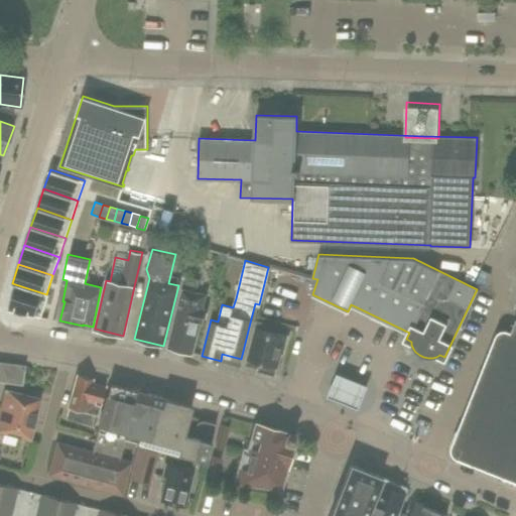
[(183,288),(197,291),(200,279),(185,275),(182,287),(183,288)]
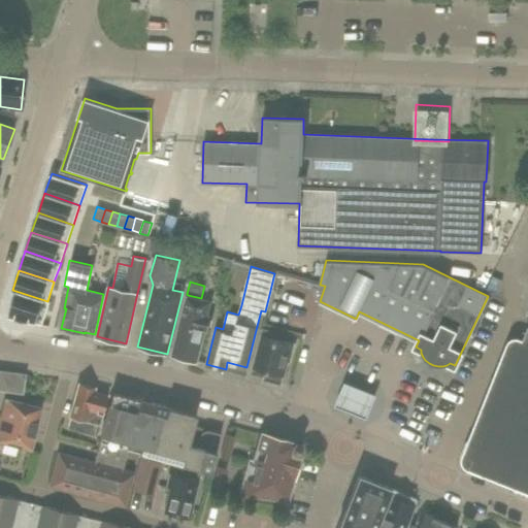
[(15,291),(8,316),(42,324),(50,302),(47,301),(15,291)]
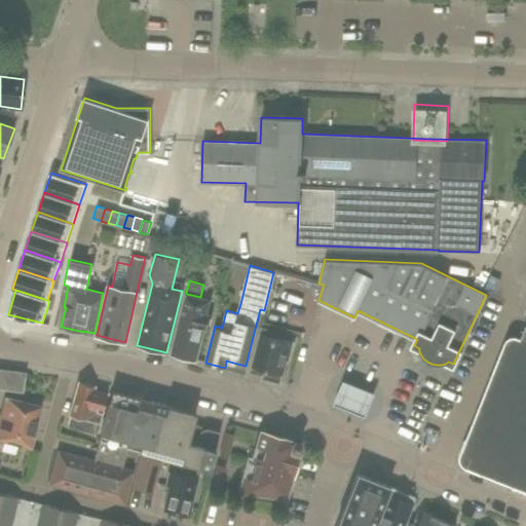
[(200,297),(187,294),(171,353),(196,360),(204,328),(209,329),(212,315),(207,314),(211,300),(200,297)]
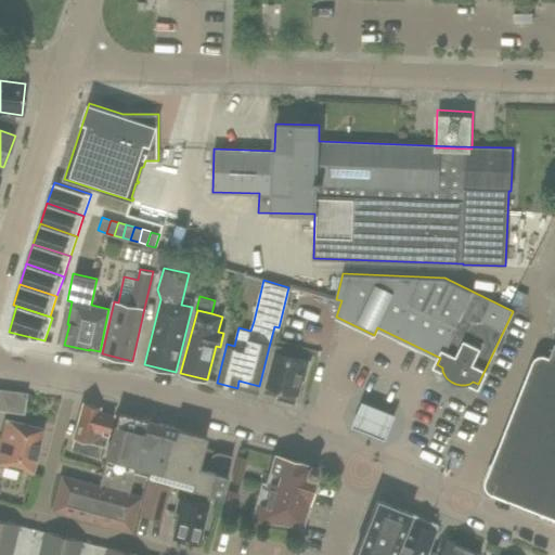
[(554,341),(549,358),(545,357),(542,356),(538,357),(536,360),(488,480),(487,485),(489,488),(492,490),(549,513),(554,515),(554,341)]
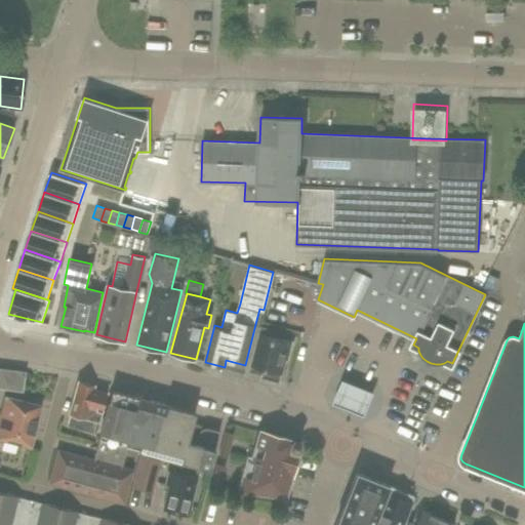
[(261,376),(280,381),(286,358),(288,359),(292,340),(274,335),(275,330),(261,326),(251,365),(264,368),(261,376)]
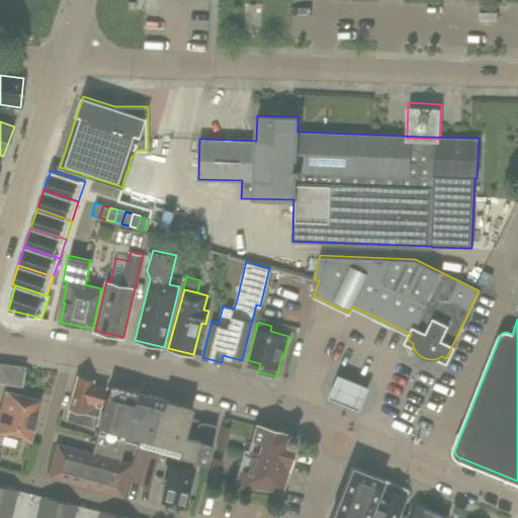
[(25,365),(0,362),(0,382),(22,385),(25,365)]
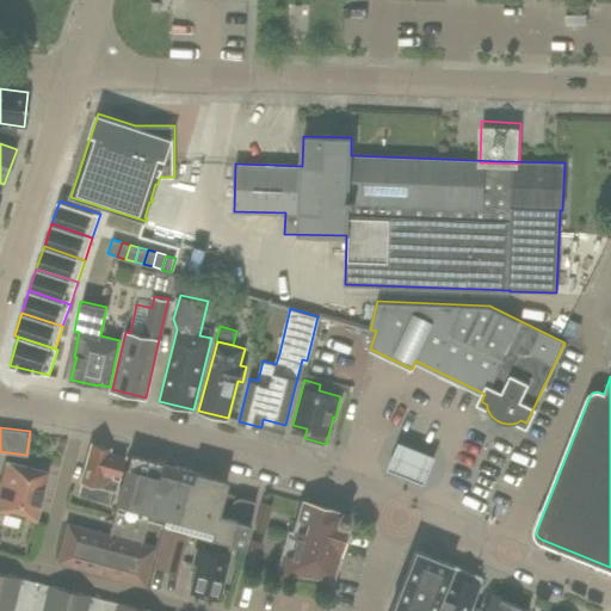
[(437,455),(400,439),(388,467),(425,482),(437,455)]
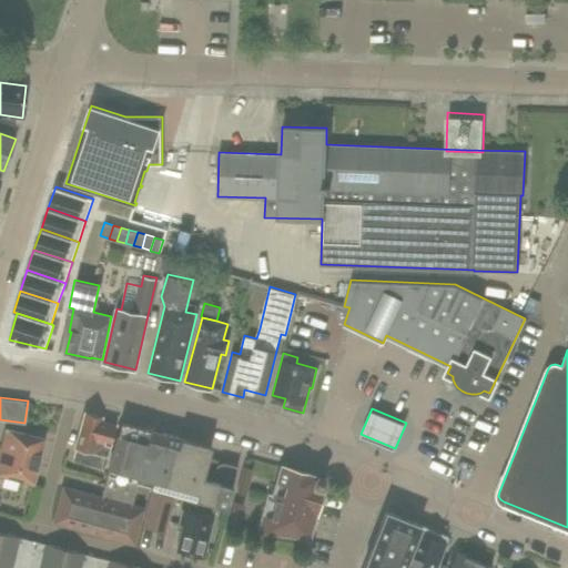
[(72,460),(103,468),(115,424),(101,419),(101,416),(84,412),(74,448),(75,448),(72,460)]
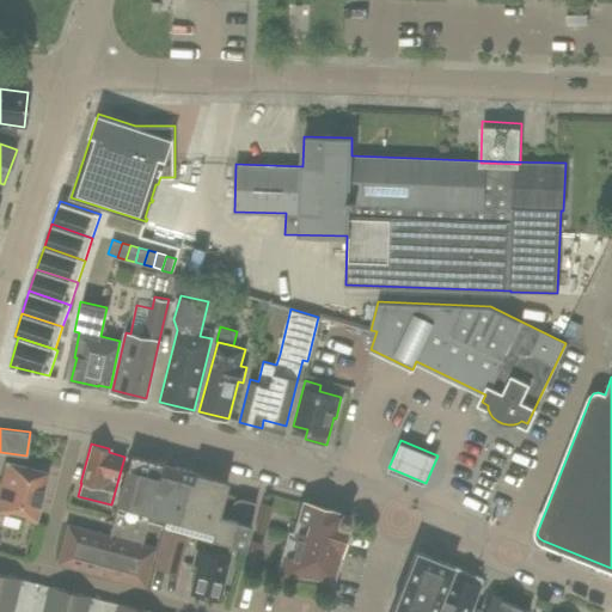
[(225,494),(224,493),(227,481),(159,461),(130,454),(108,536),(67,525),(57,562),(144,586),(153,548),(141,544),(148,521),(244,546),(256,501),(255,500),(255,501),(225,494)]
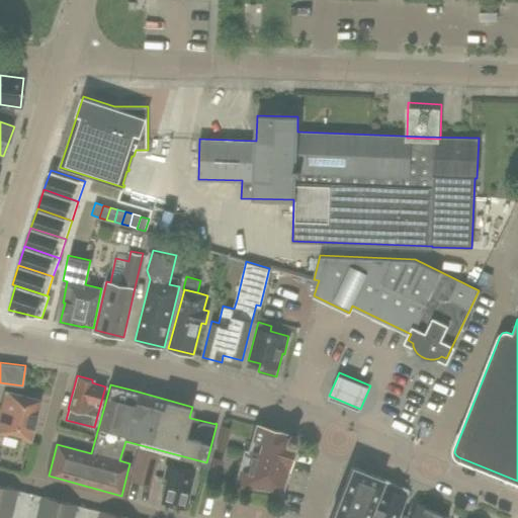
[(0,408),(0,433),(29,440),(39,400),(4,391),(0,408)]
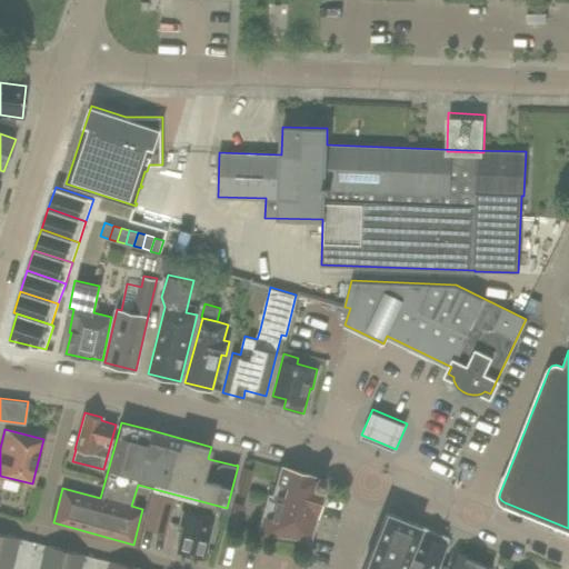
[(316,476),(281,466),(271,496),(267,495),(256,531),(309,539),(326,478),(316,475),(316,476)]
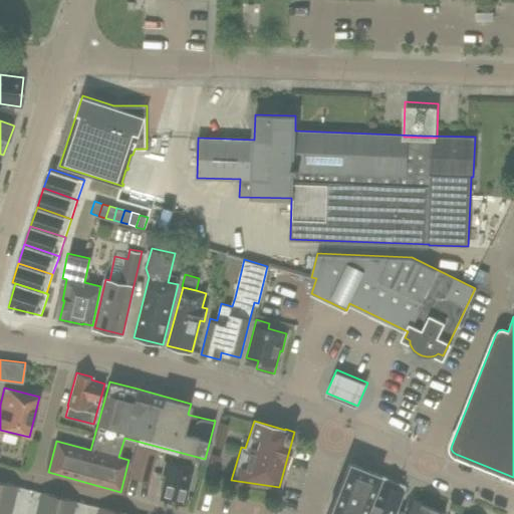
[(229,424),(220,422),(217,434),(226,436),(229,424)]
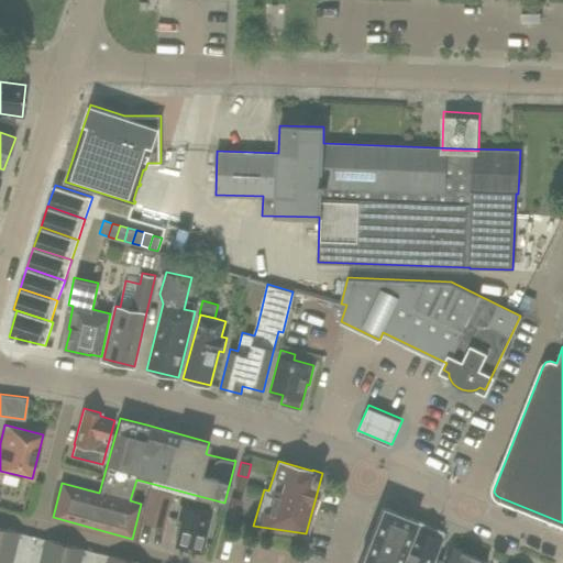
[(247,477),(238,475),(234,487),(244,489),(247,477)]
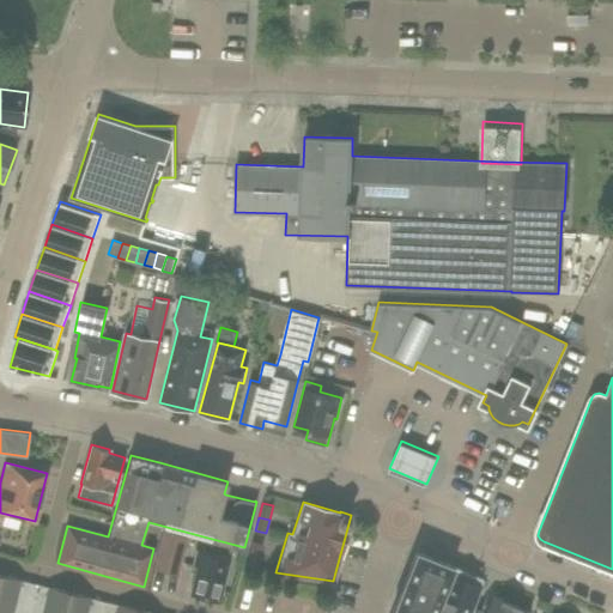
[(175,574),(184,534),(164,529),(153,569),(175,574)]
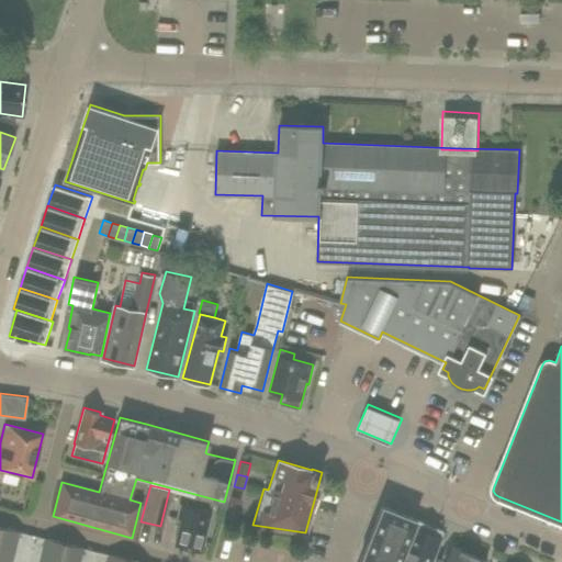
[(240,497),(231,495),(227,508),(237,512),(240,497)]
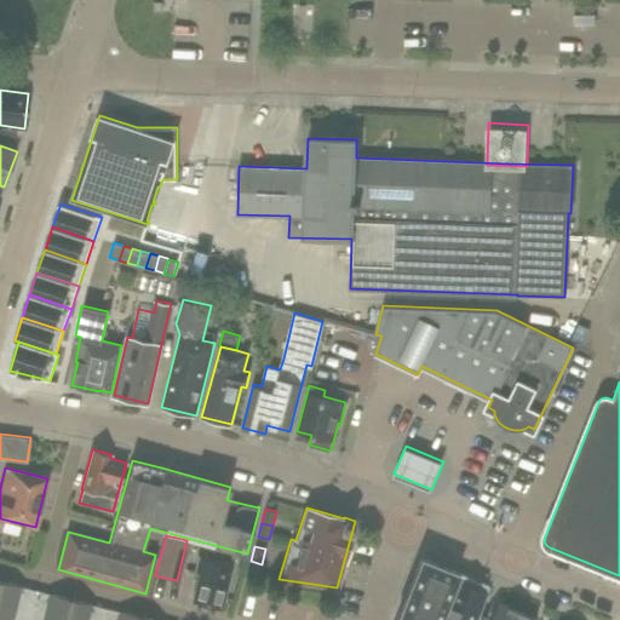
[(199,572),(193,600),(220,607),(233,563),(199,555),(195,570),(199,572)]
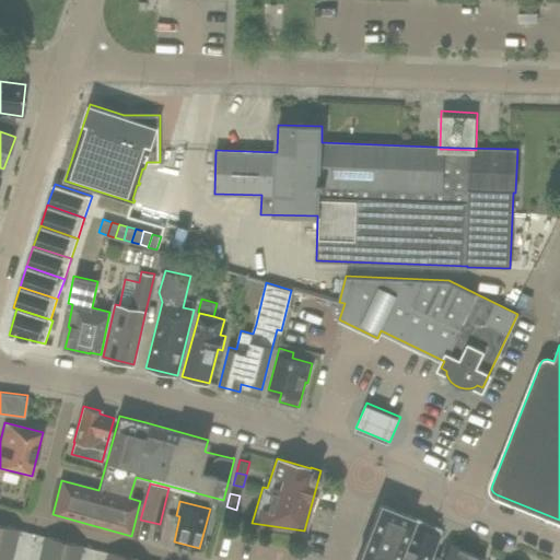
[(381,504),(358,559),(428,559),(441,528),(381,504)]
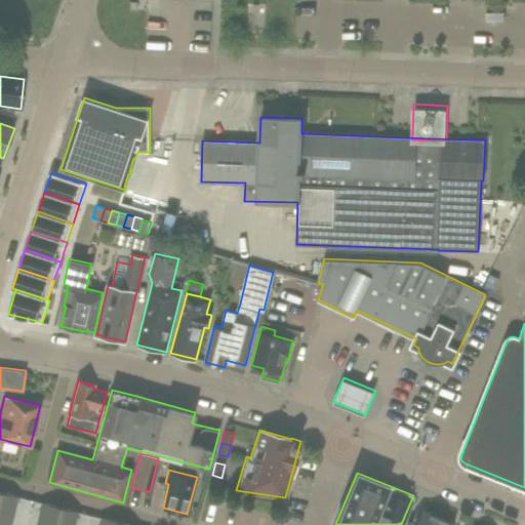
[(221,478),(212,475),(209,486),(218,489),(221,478)]
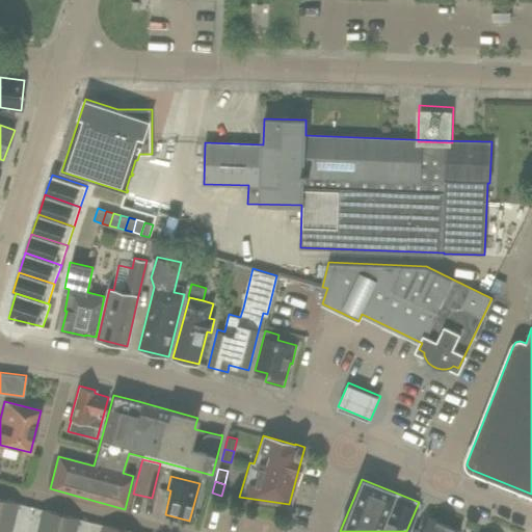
[(0,497),(0,531),(23,531),(30,505),(0,497)]
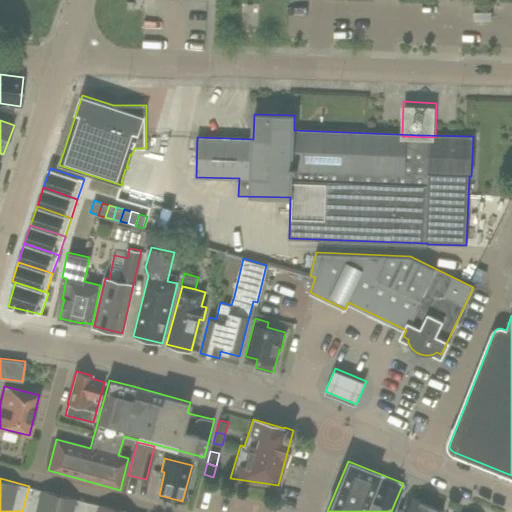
[(53,511),(58,494),(29,486),(22,511),(53,511)]
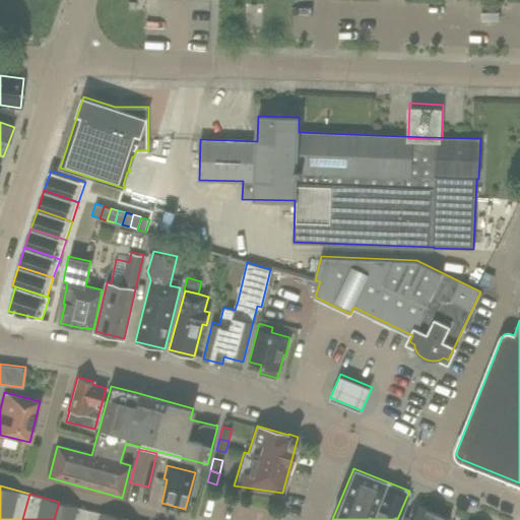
[(59,502),(54,519),(85,519),(88,509),(59,502)]
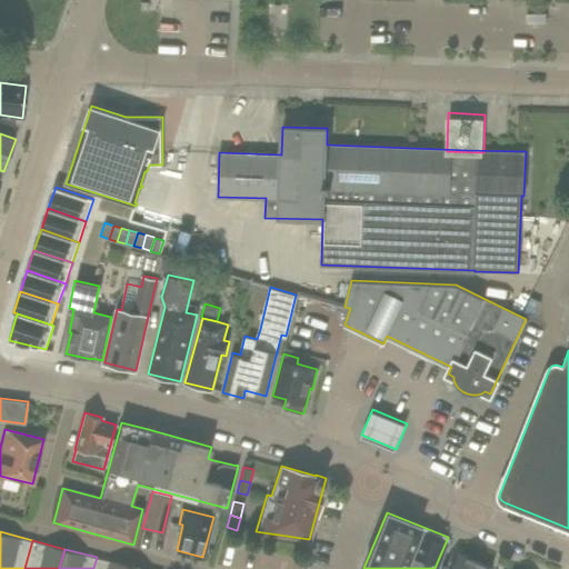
[(470,568),(473,560),(456,553),(450,567),(446,566),(442,563),(440,568),(470,568)]
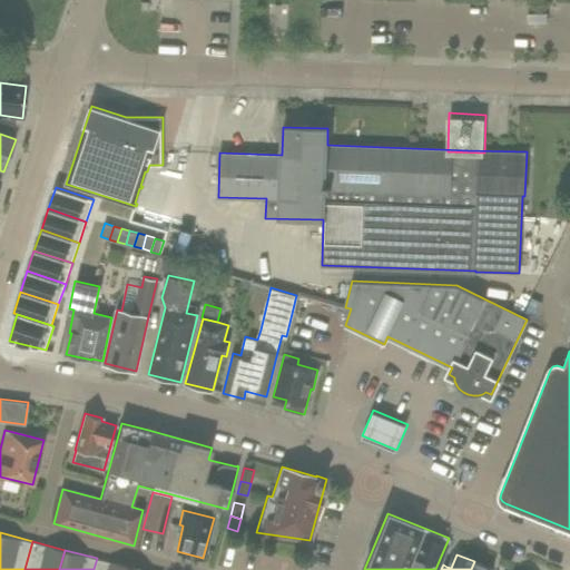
[(128,569),(129,566),(97,558),(94,569),(128,569)]
